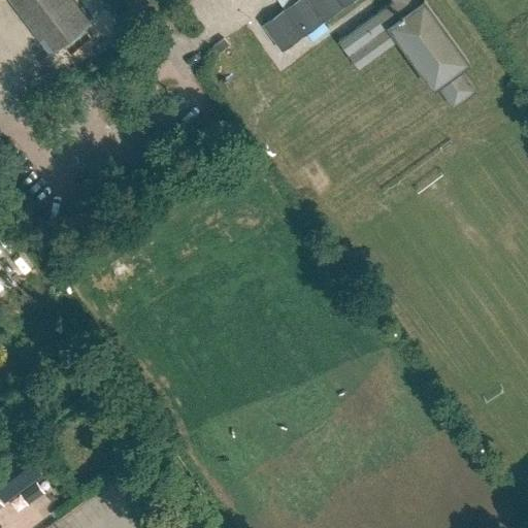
[(10,0),(51,53),(92,22),(75,0),(10,0)]
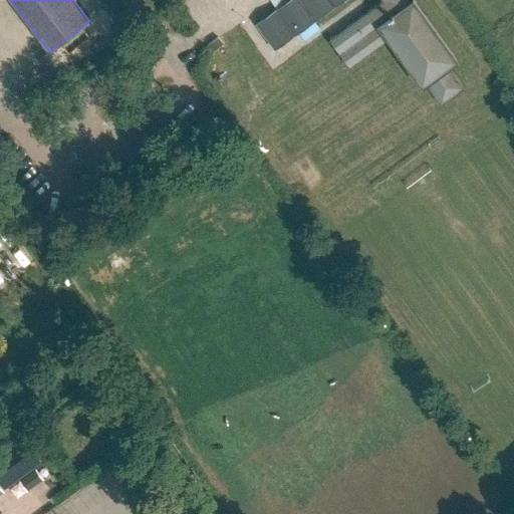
[(289,0),(256,24),(274,50),(344,0),(289,0)]
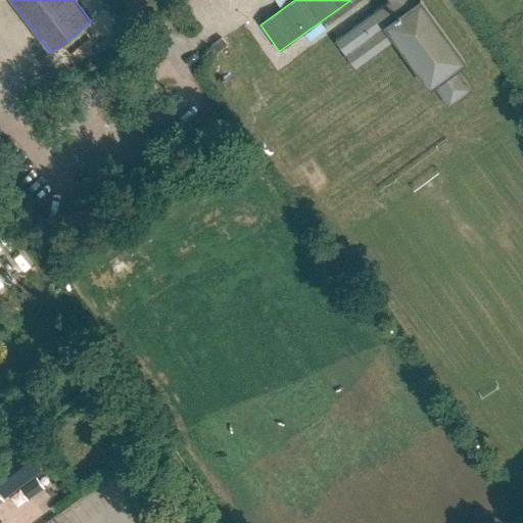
[(429,88),(433,85),(448,105),(471,90),(456,68),(465,62),(420,0),(416,3),(413,0),(387,0),(388,1),(334,41),(354,69),(394,40),(429,88)]
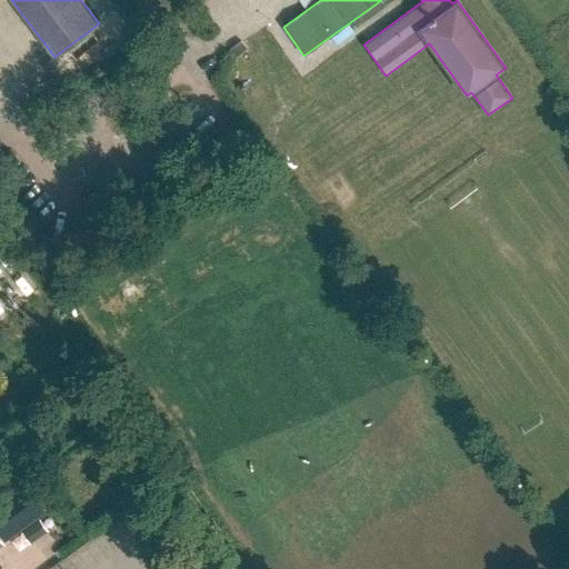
[(236,57),(247,49),(241,41),(230,50),(236,57)]
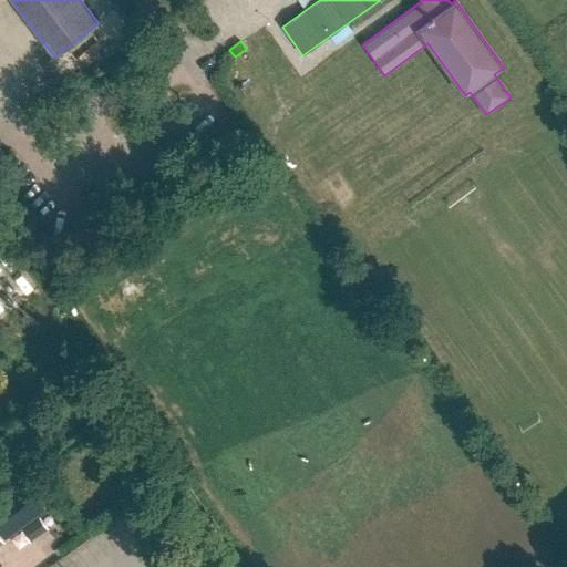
[(18,297),(30,289),(24,281),(13,290),(18,297)]
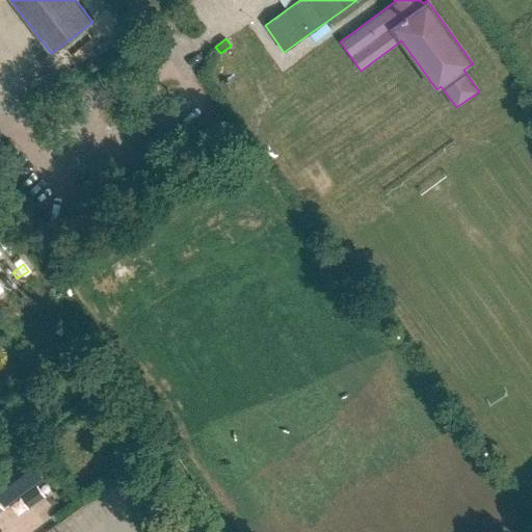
[(71,367),(79,379),(90,371),(82,358),(71,367)]
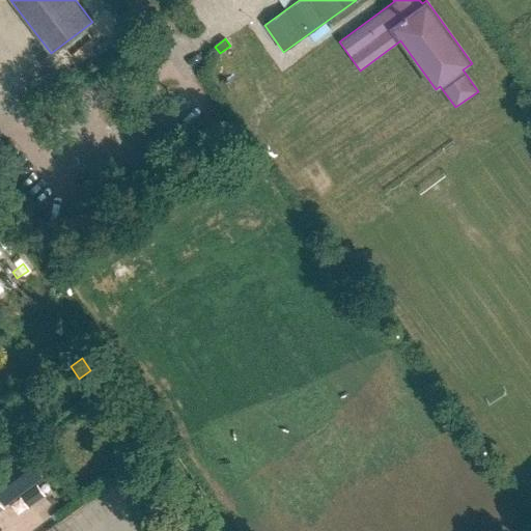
[(48,376),(37,384),(43,390),(53,382),(48,376)]
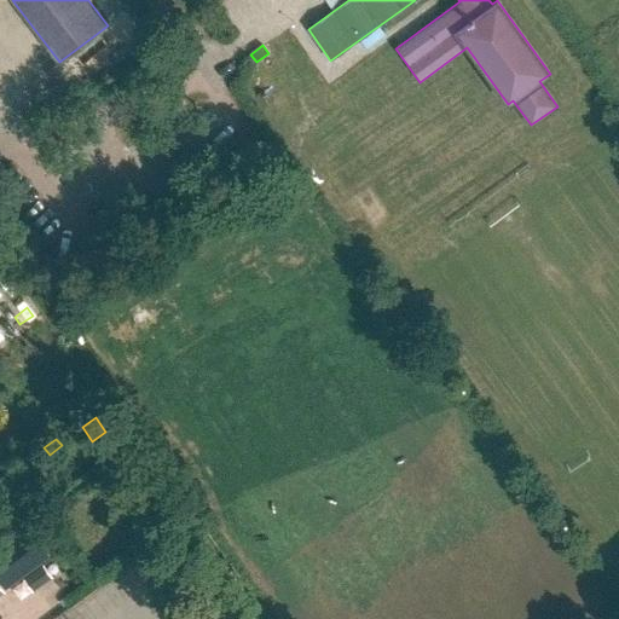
[(27,525),(0,544),(0,590),(4,588),(48,554),(27,525)]
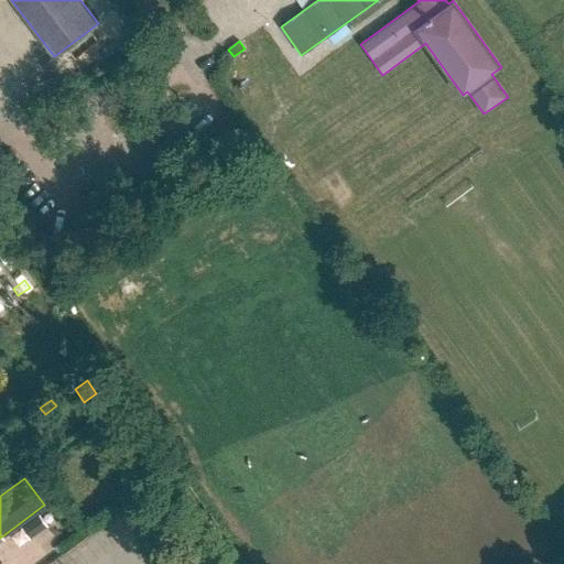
[(30,539),(46,527),(39,514),(21,528),(30,539)]
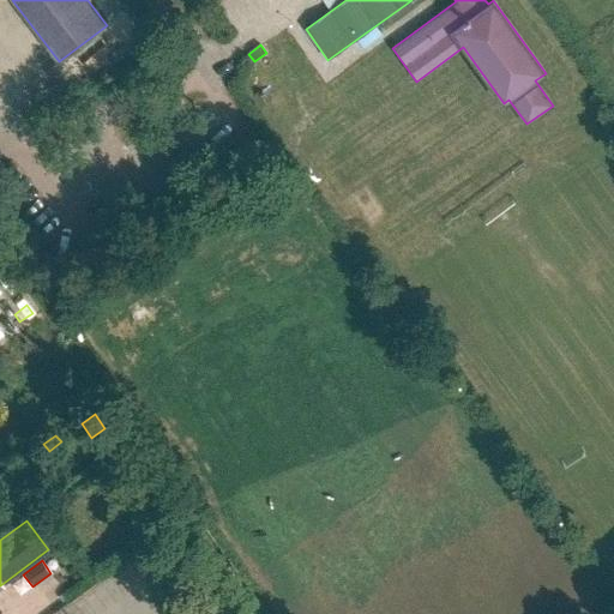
All buildings are outlined.
